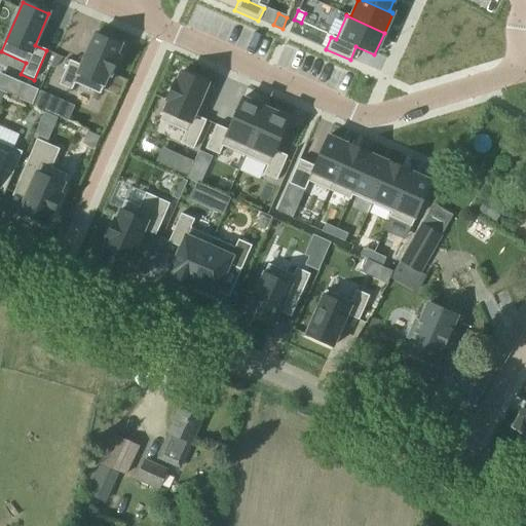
[(69,61),(59,85),(71,90),(74,84),(99,95),(108,76),(110,76),(118,58),(116,57),(120,45),(95,34),(80,66),(69,61)]
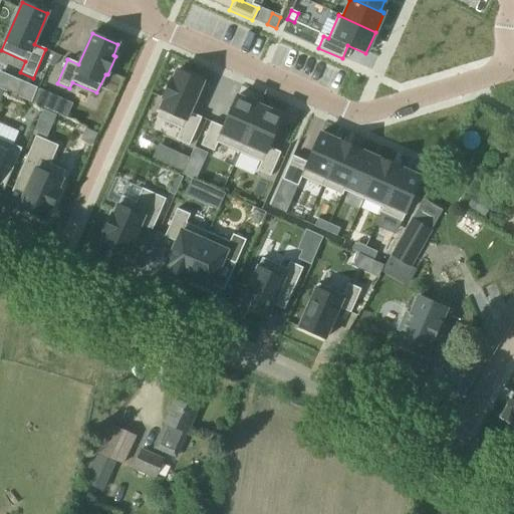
[(175,69),(158,109),(183,120),(176,137),(189,142),(200,116),(188,110),(201,81),(175,69)]
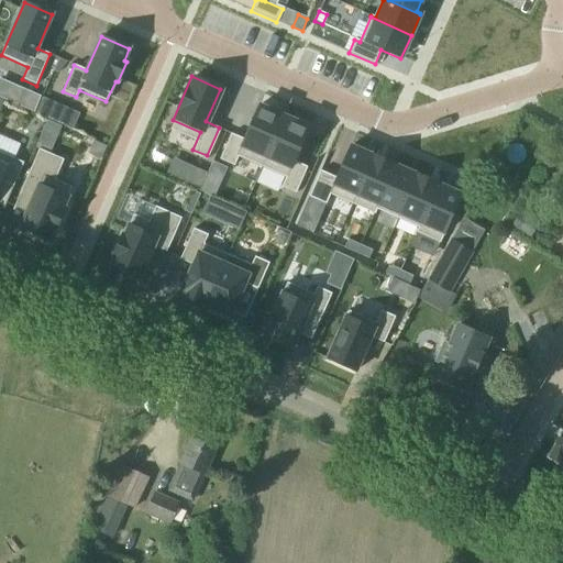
[(23,90),(17,105),(33,111),(39,97),(23,90)]
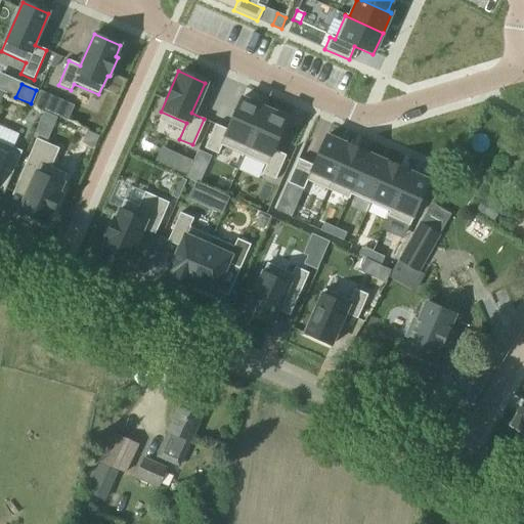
[(40,92),(34,105),(45,111),(51,97),(40,92)]
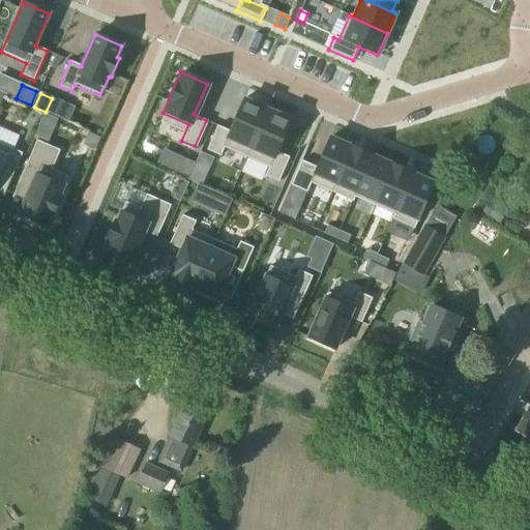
[(217,125),(206,151),(218,156),(227,138),(251,148),(267,110),(243,99),(230,130),(217,125)]
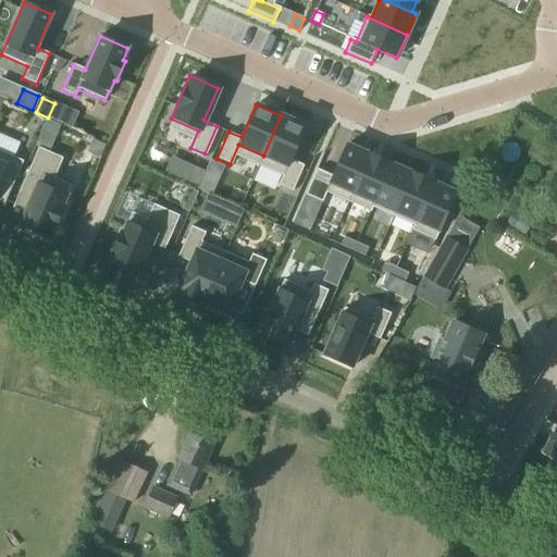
[(281,115),(263,156),(287,166),(279,186),(292,193),(304,164),(292,159),(306,126),(281,115)]
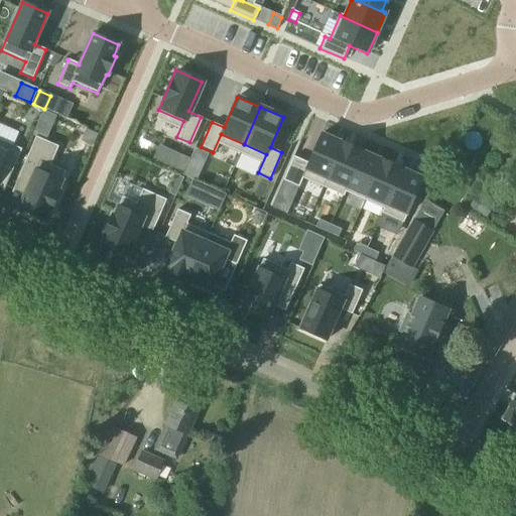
[(87,130),(83,138),(84,141),(94,146),(98,135),(87,130)]
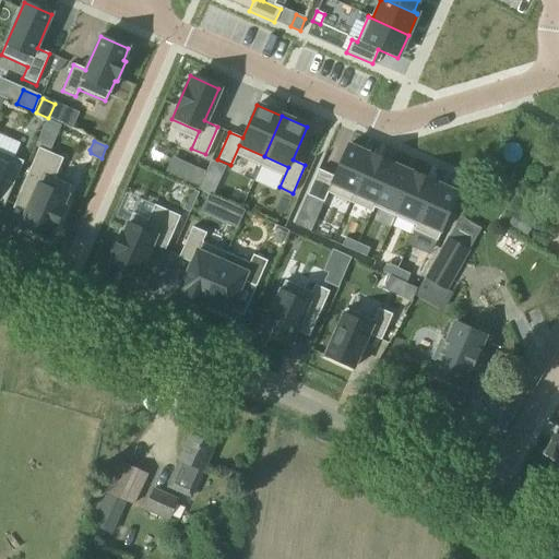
[(323,168),(311,197),(323,201),(331,183),(354,193),(370,155),(348,145),(335,174),(323,168)]
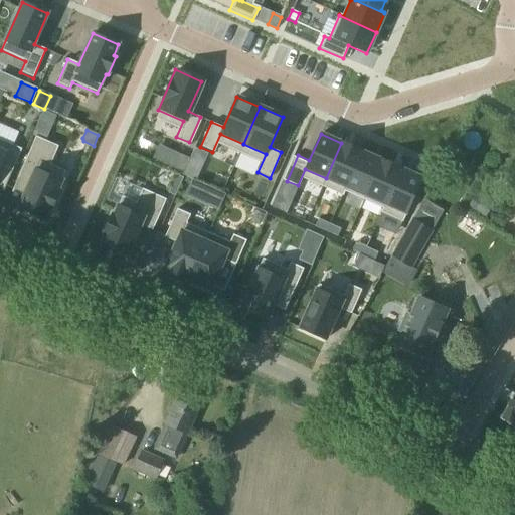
[(23,197),(18,208),(44,220),(48,210),(51,211),(59,191),(56,190),(65,172),(49,165),(57,147),(35,137),(19,174),(31,179),(23,197)]
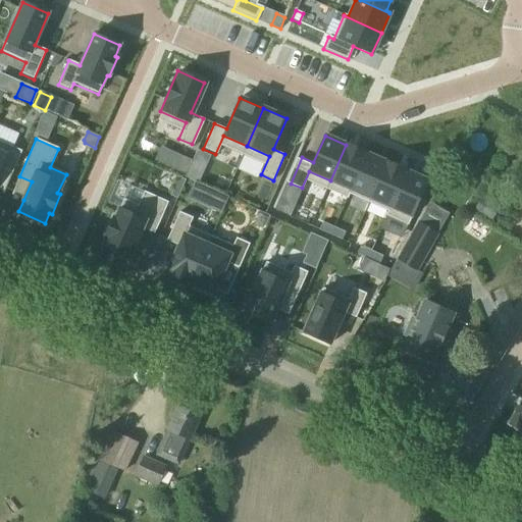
[(0,142),(0,167),(12,172),(21,151),(12,148),(0,142)]
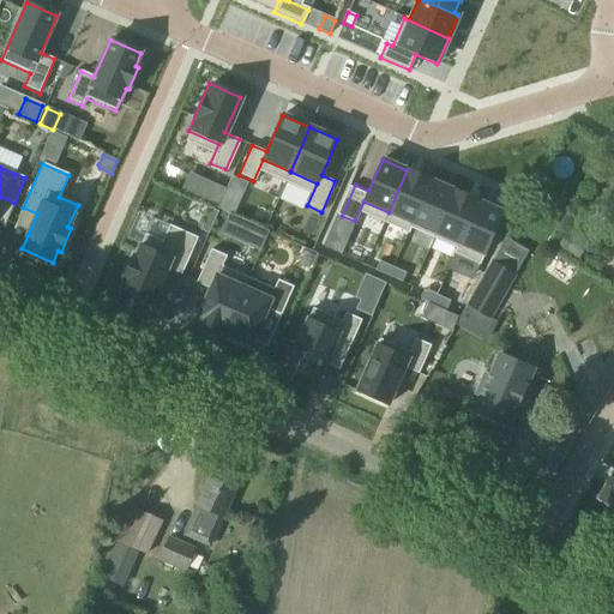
[(407,170),(389,212),(413,223),(431,181),(407,170)]
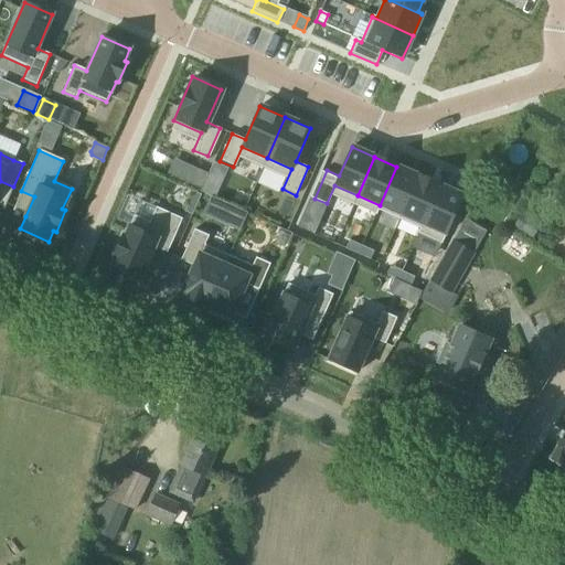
[(396,167),(380,205),(401,214),(418,176),(396,167)]
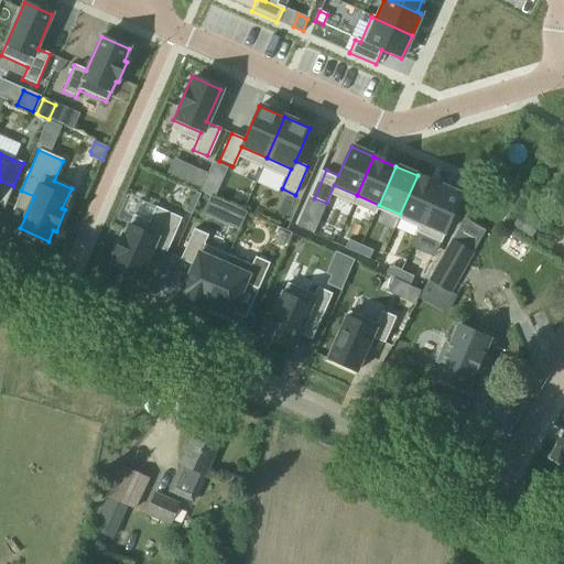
[(187,186),(199,192),(206,175),(194,171),(187,186)]
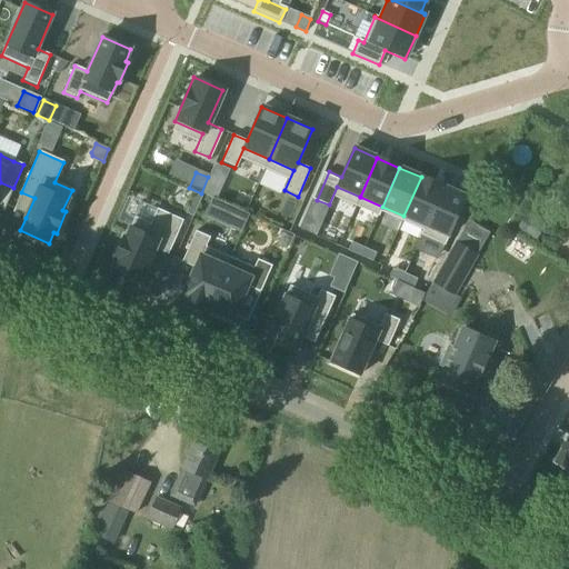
[(421,177),(403,216),(426,226),(442,187),(421,177)]
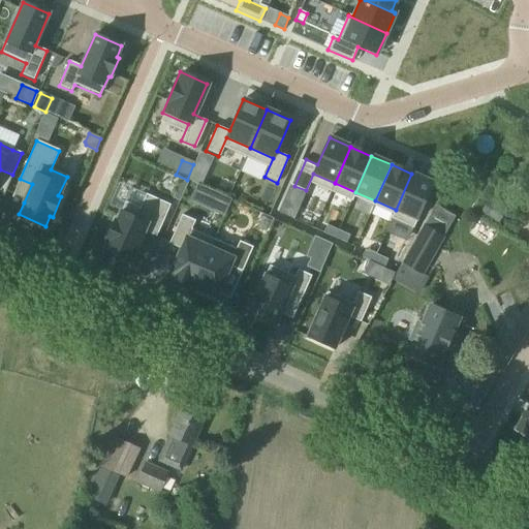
[(205,174),(192,168),(188,180),(199,185),(205,174)]
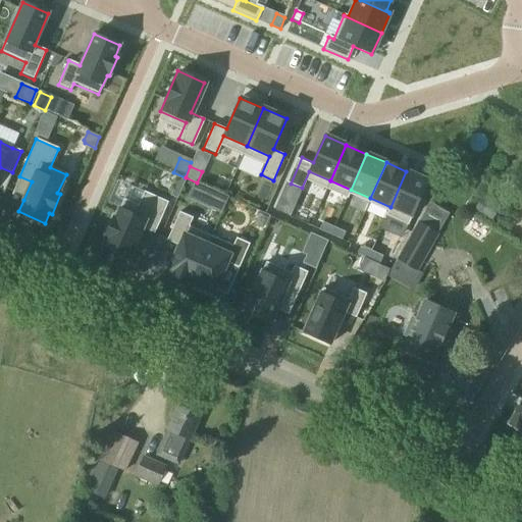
[(406,171),(390,207),(412,216),(427,180),(406,171)]
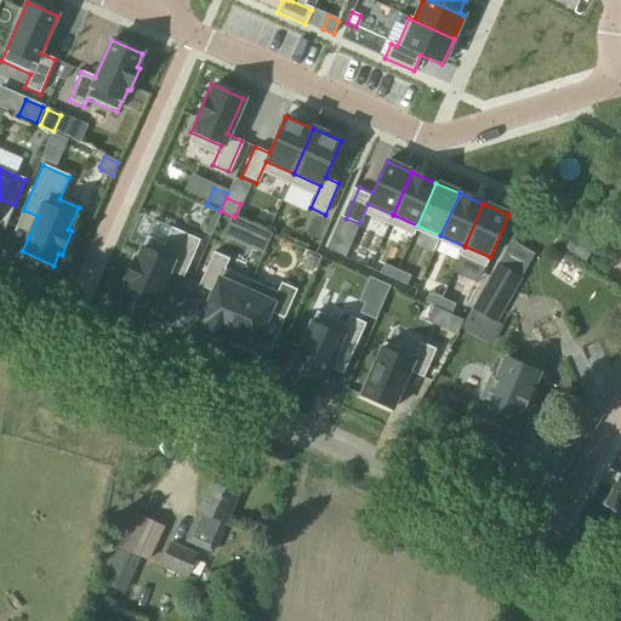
[(121,289),(115,301),(147,315),(164,277),(178,284),(195,248),(164,233),(148,227),(140,245),(131,266),(130,265),(119,289),(121,289)]
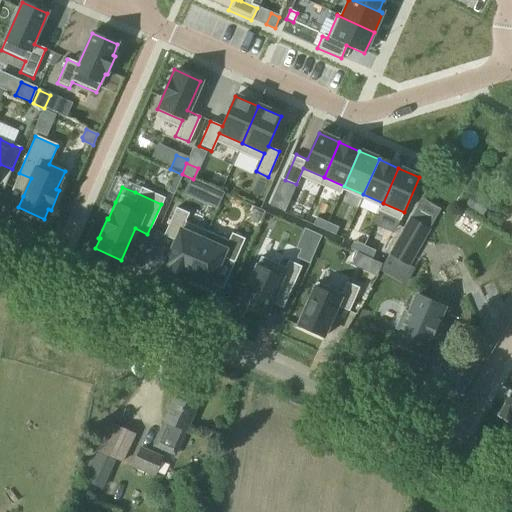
[(473,191),(463,207),(481,218),(490,202),(473,191)]
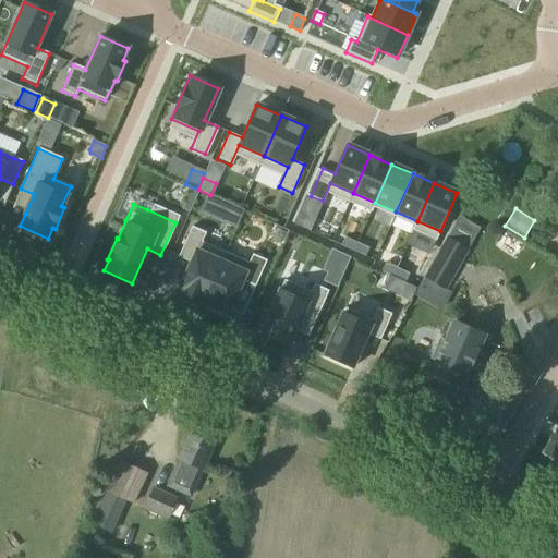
[(186,264),(173,292),(198,303),(216,263),(192,252),(198,235),(185,230),(173,258),(186,264)]
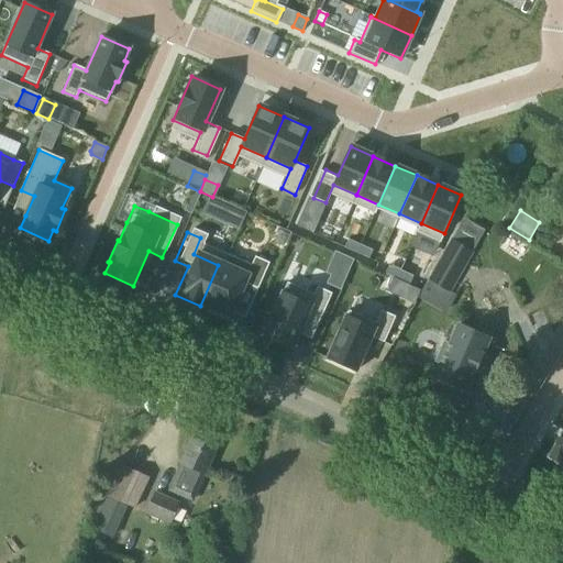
[(451,239),(427,280),(449,293),(450,290),(473,251),(471,250),(453,240),(451,239)]
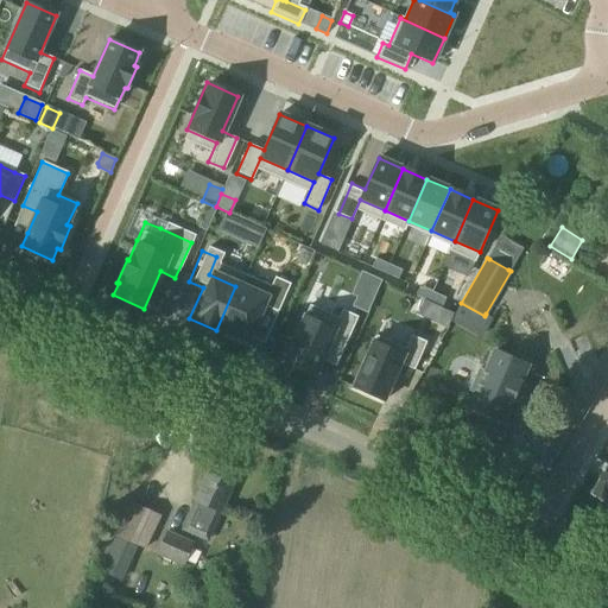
[(374,263),(371,271),(384,277),(387,268),(374,263)]
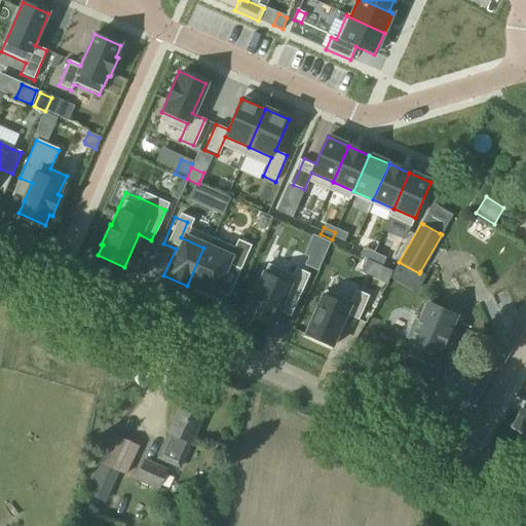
[(335,232),(332,239),(342,245),(346,237),(335,232)]
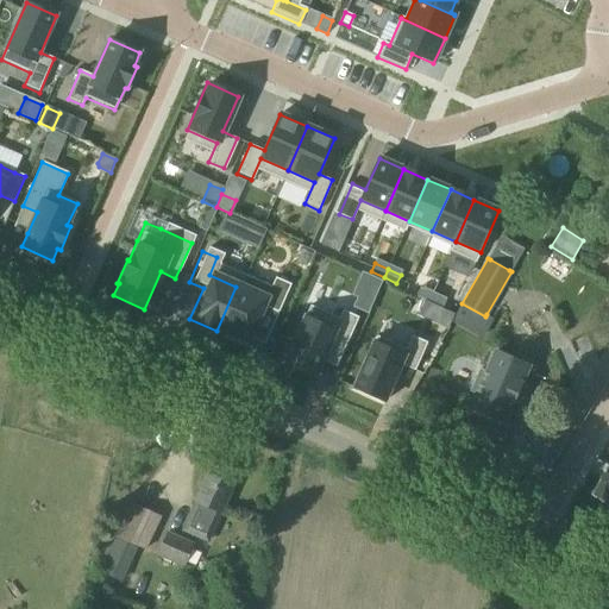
[(236,287),(217,331),(244,343),(257,312),(271,318),(284,287),(271,281),(263,299),(236,287)]
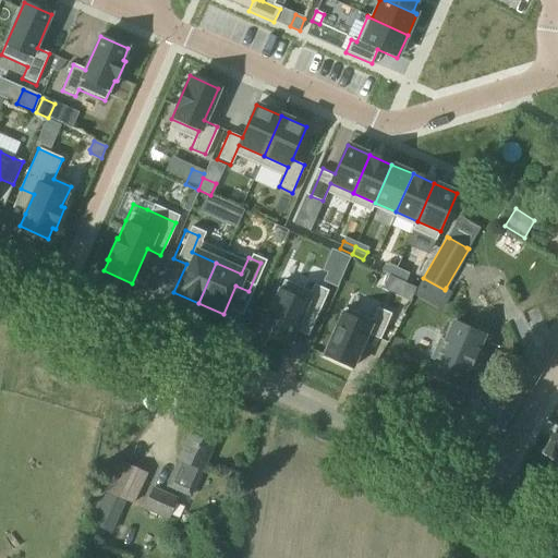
[(386,259),(383,268),(395,274),(398,265),(386,259)]
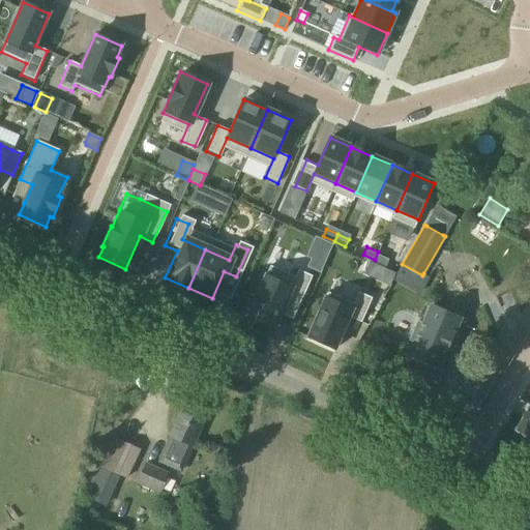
[(378,252),(375,260),(386,264),(389,257),(378,252)]
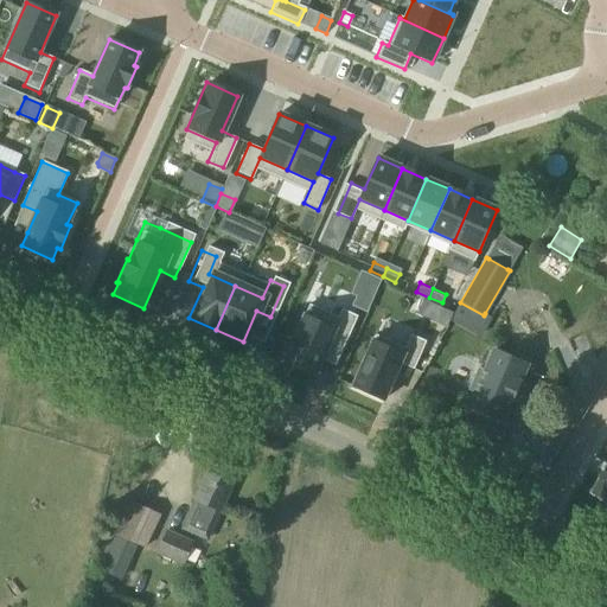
[(299,321),(279,368),(310,381),(324,346),(339,352),(353,323),(338,315),(330,334),(299,321)]
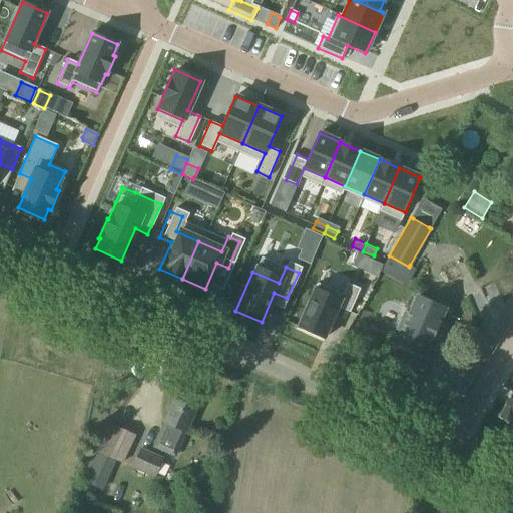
[(309,290),(292,329),(318,341),(331,311),(344,317),(355,291),(342,285),(335,301),(309,290)]
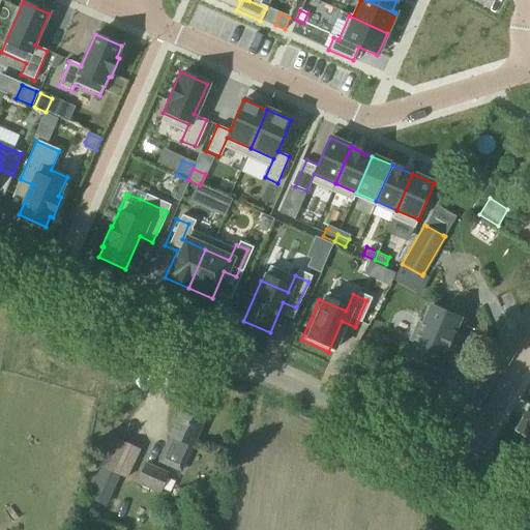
[(417,322),(409,341),(415,344),(409,356),(438,369),(460,319),(431,306),(423,324),(417,322)]
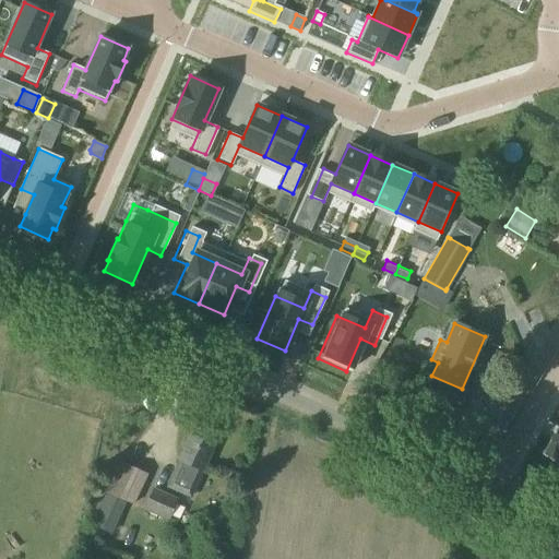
[(178,461),(166,488),(189,498),(201,471),(203,472),(217,439),(192,427),(178,460),(178,461)]
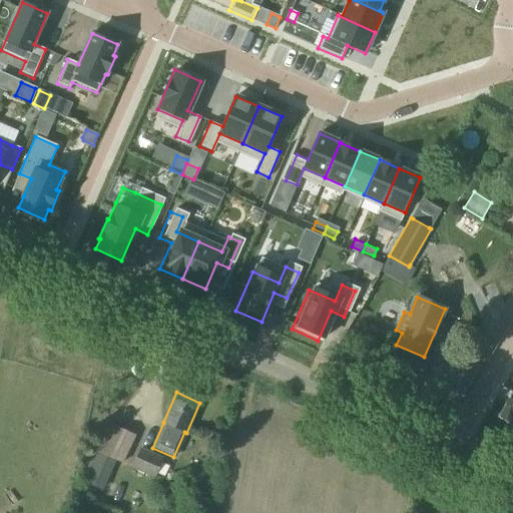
[(505,408),(499,417),(512,425),(512,393),(505,407),(505,408)]
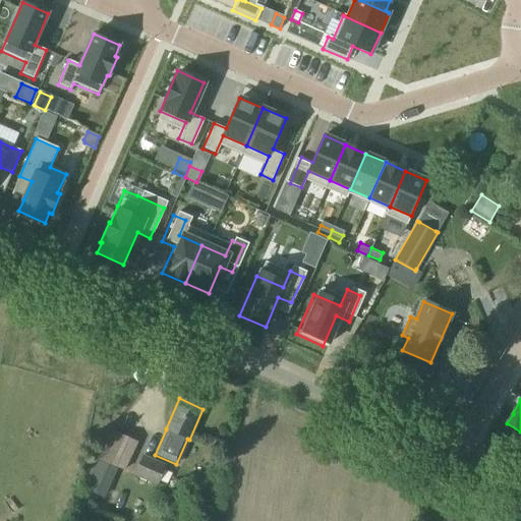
[(107,428),(95,458),(115,466),(123,470),(135,440),(127,437),(107,428)]
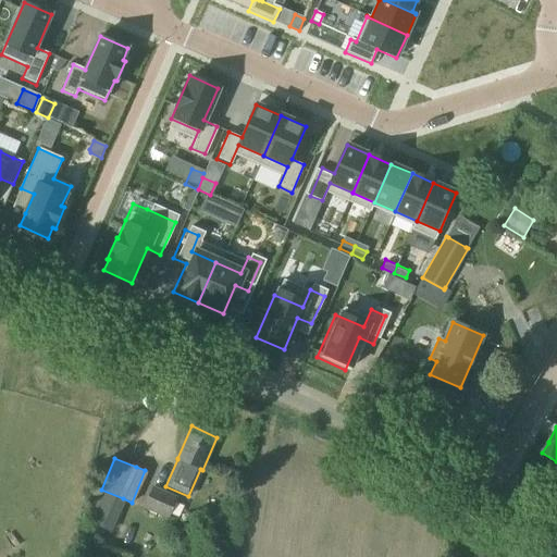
[(152,487),(144,507),(168,519),(176,498),(152,487)]
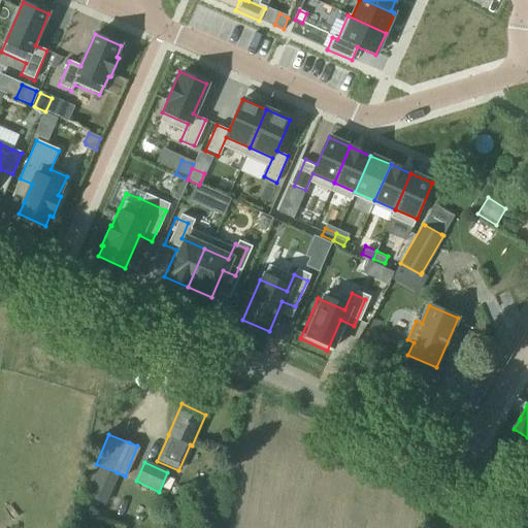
[(117,472),(96,464),(83,495),(104,504),(117,472)]
